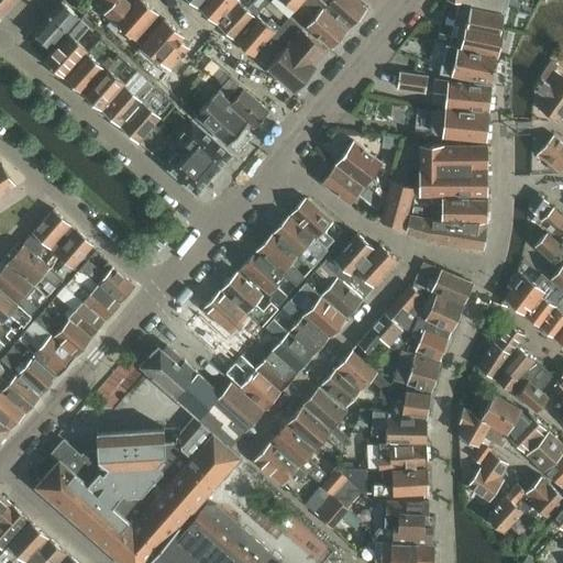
[(0,0),(0,18),(15,0),(0,0)]
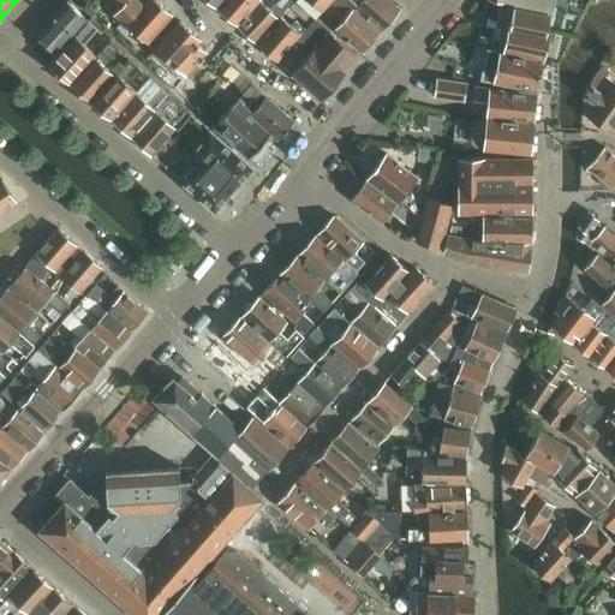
[(113,0),(121,7),(115,13),(127,24),(148,0),(113,0)]
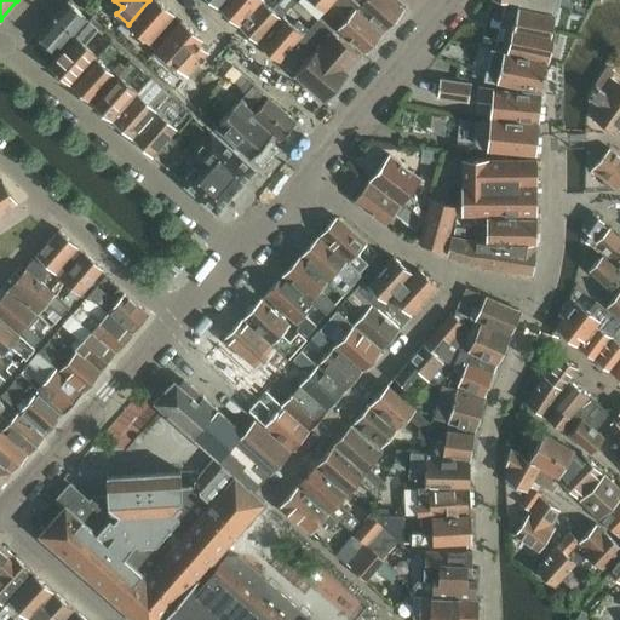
[(149,0),(128,24),(149,42),(158,50),(182,22),(173,15),(174,13),(158,0),(149,0)]
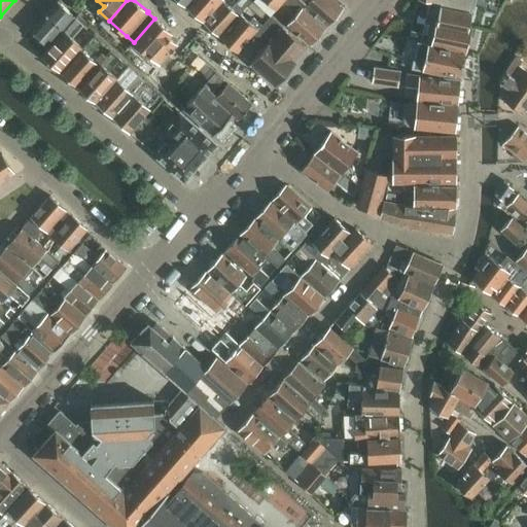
[(192,0),(187,7),(204,22),(223,0),(223,1),(223,0),(192,0)]
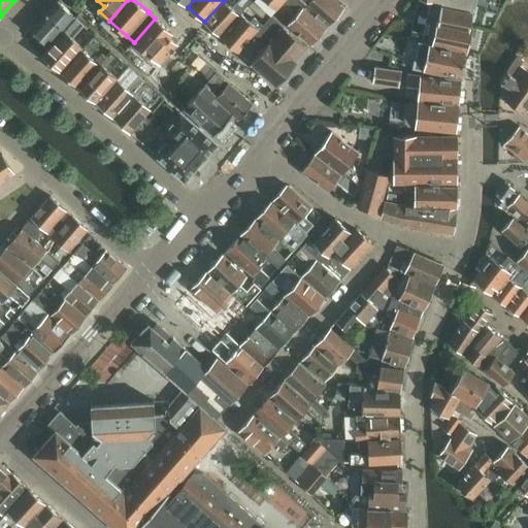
[(224,0),(204,22),(222,38),(242,14),(249,6),(250,6),(254,1),(255,0),(254,0),(240,0),(232,8),(224,1),(224,0)]
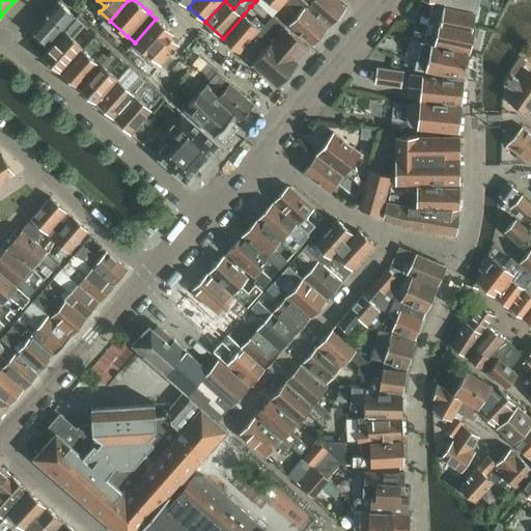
[(261,0),(276,12),(278,9),(279,9),(286,1),(287,1),(287,0),(261,0)]
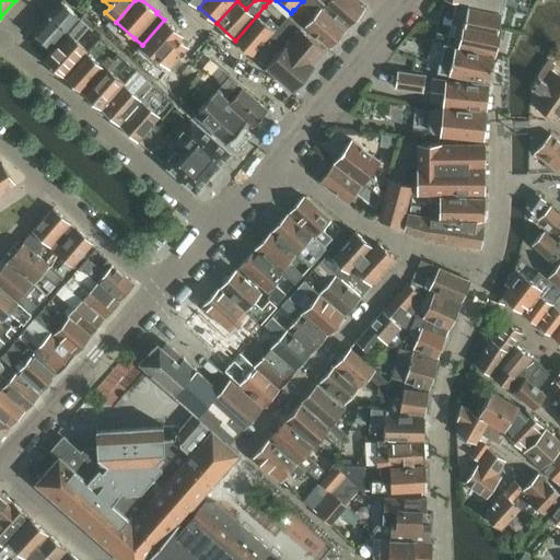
[(314,0),(303,0),(303,1),(312,9),(312,19),(306,25),(328,45),(331,48),(347,31),(346,31),(347,28),(314,0)]
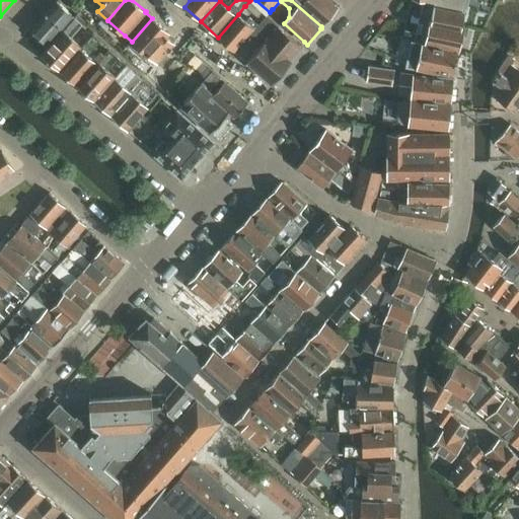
[(291,0),(321,26),(322,25),(323,26),(339,8),(329,0),(291,0)]
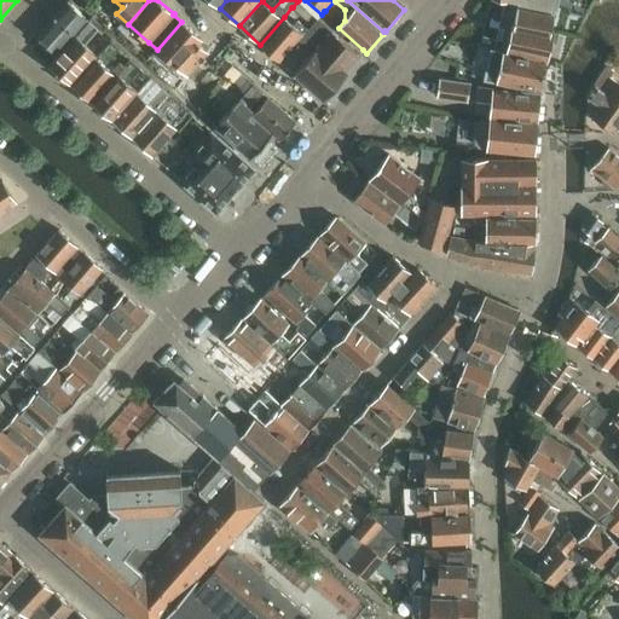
[(504,0),(520,4),(514,33),(509,33),(505,52),(548,61),(551,42),(553,42),(553,41),(551,41),(553,34),(554,35),(554,34),(554,32),(553,30),(556,11),(559,11),(560,0),(504,0)]
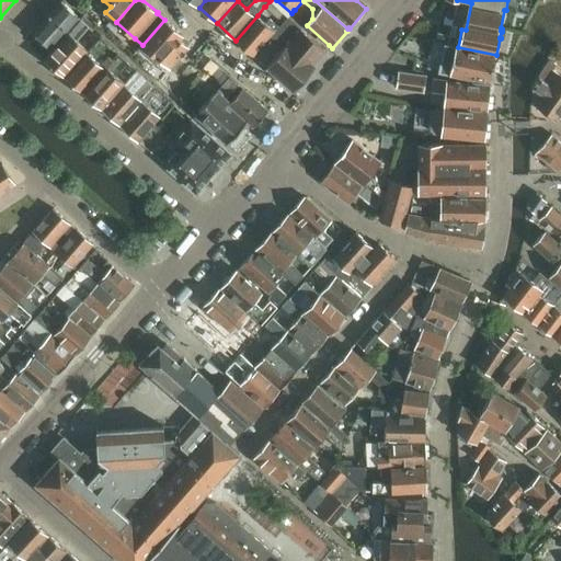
[(63,1),(34,33),(53,52),(82,19),(63,1)]
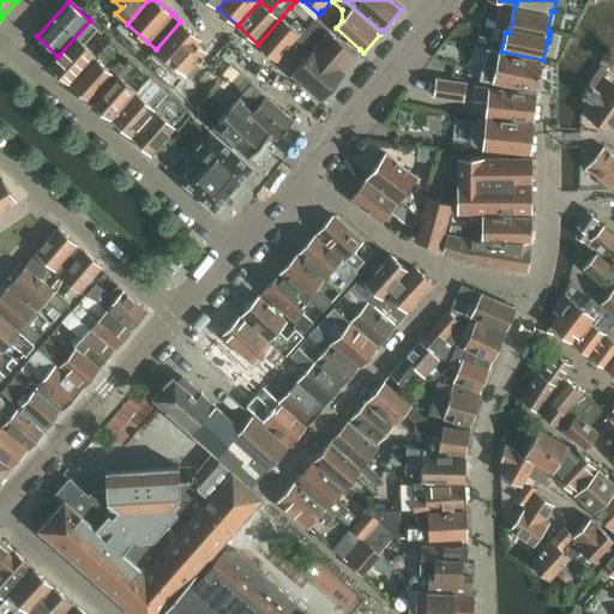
[(84,1),(80,7),(89,14),(94,10),(84,1)]
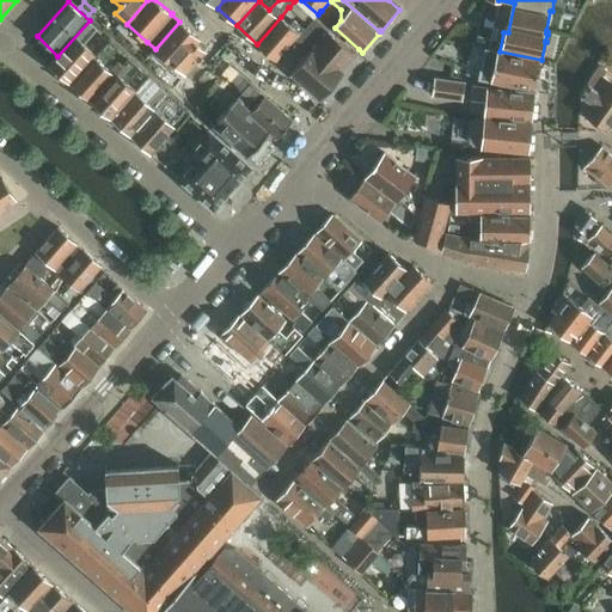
[(294,1),(289,7),(304,22),(311,14),(294,1)]
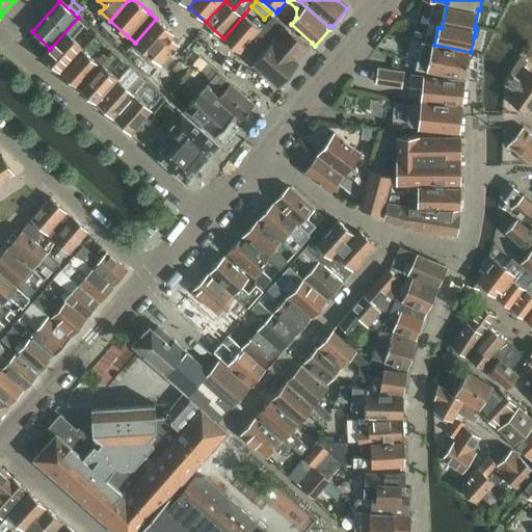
[(244,15),(223,38),(240,53),(265,25),(257,18),(253,23),(244,15)]
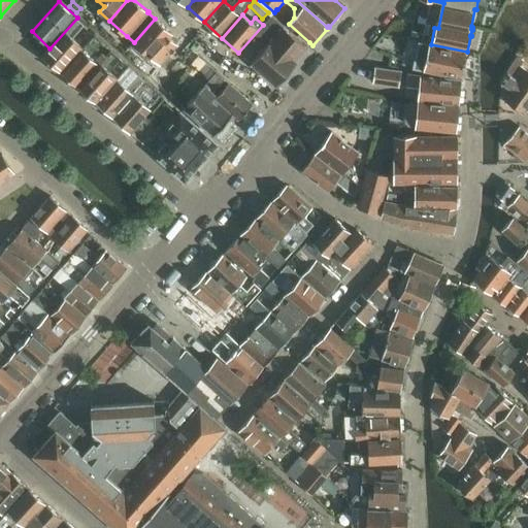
[(267,46),(252,64),(276,86),(297,63),(294,60),(305,46),(271,17),(255,35),(267,46)]
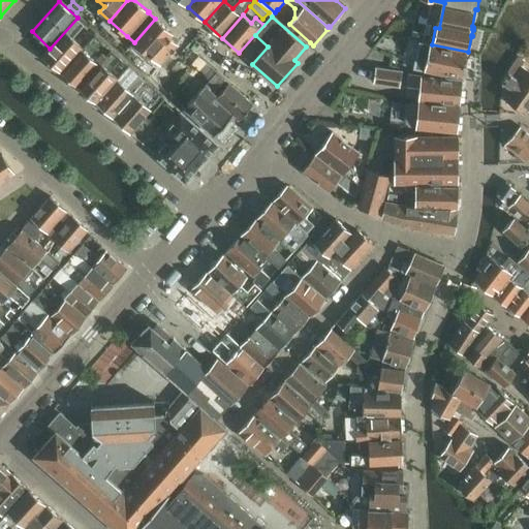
[(50,49),(43,56),(61,72),(84,48),(73,37),(85,25),(78,18),(50,49)]
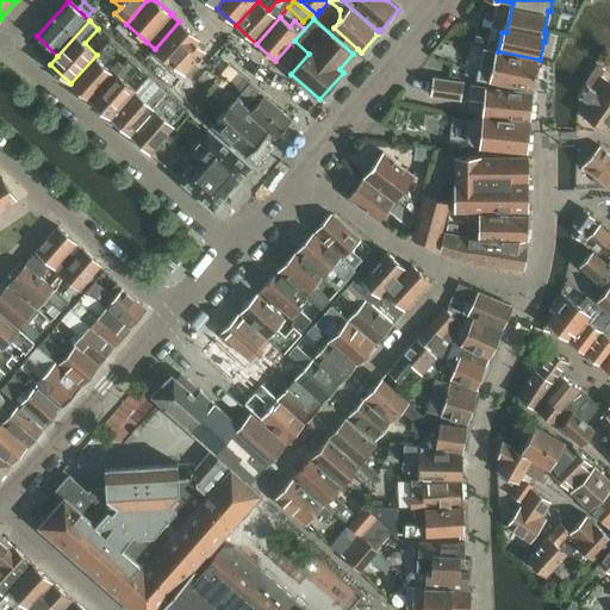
[(155,49),(150,55),(168,70),(173,66),(184,75),(207,48),(199,41),(200,39),(180,20),(179,22),(155,49)]
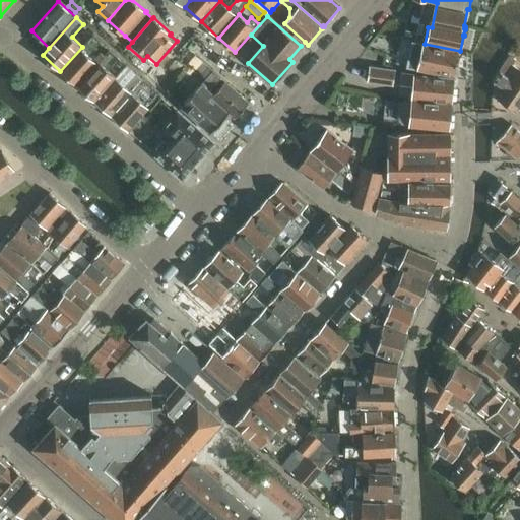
[(82,47),(60,71),(77,86),(98,63),(89,55),(101,42),(92,35),(82,47)]
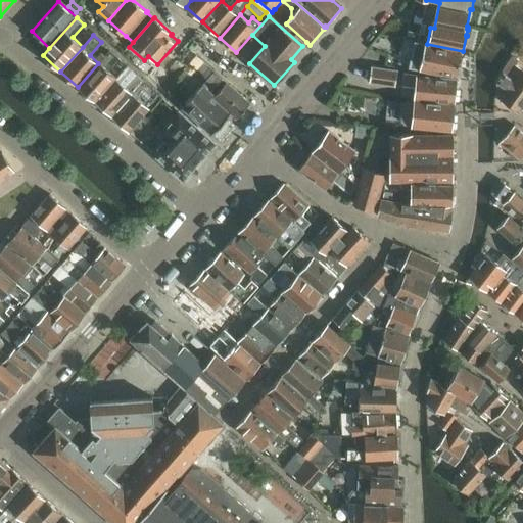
[(415,41),(409,67),(442,75),(442,74),(458,77),(463,51),(427,44),(415,41)]
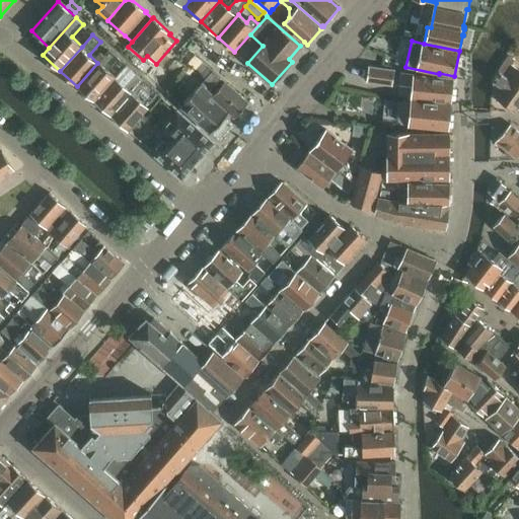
[(178,42),(165,57),(181,71),(190,62),(196,56),(194,54),(179,42),(178,42)]
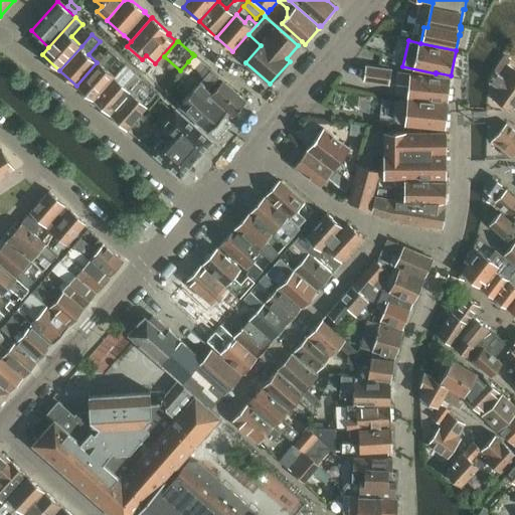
[(97,62),(76,86),(94,101),(116,75),(108,68),(118,57),(109,50),(109,49),(97,62)]
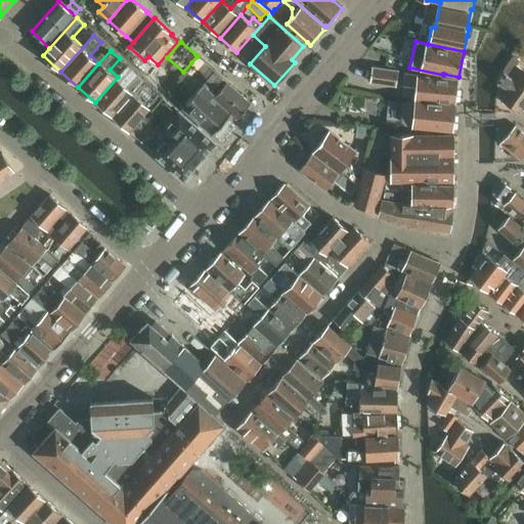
[(198,56),(191,62),(202,72),(208,66),(198,56)]
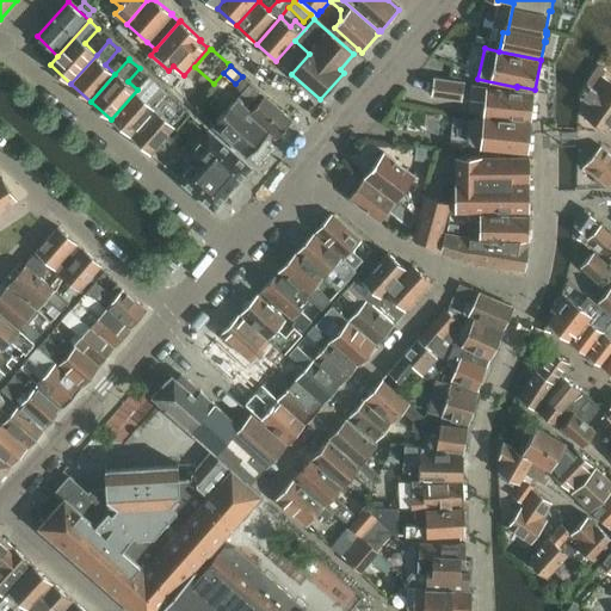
[(599,66),(587,84),(588,85),(594,88),(603,75),(606,71),(599,66)]
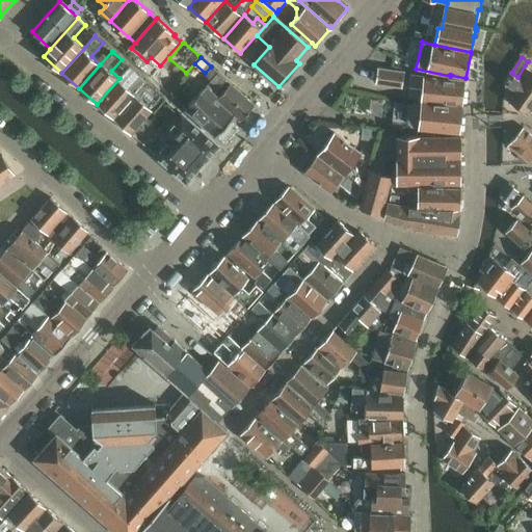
[(512,74),(506,84),(517,92),(510,102),(528,113),(531,106),(531,70),(531,71),(525,65),(517,77),(512,74)]
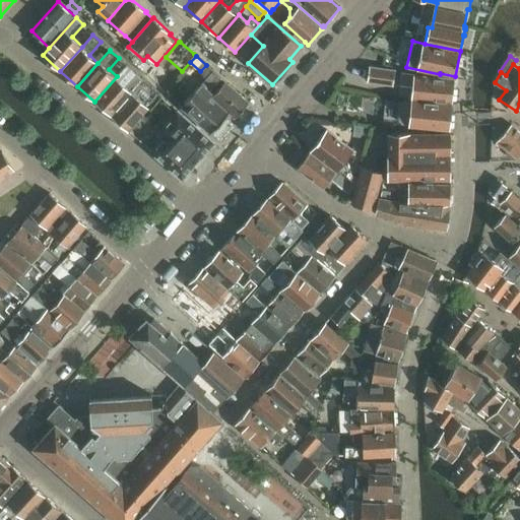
[(117,76),(94,102),(112,117),(144,80),(127,65),(117,76)]
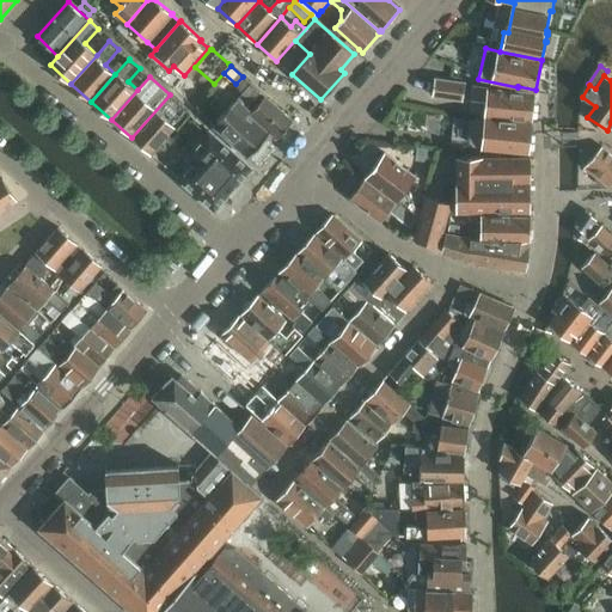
[(436,79),(433,96),(464,101),(466,84),(466,83),(436,79)]
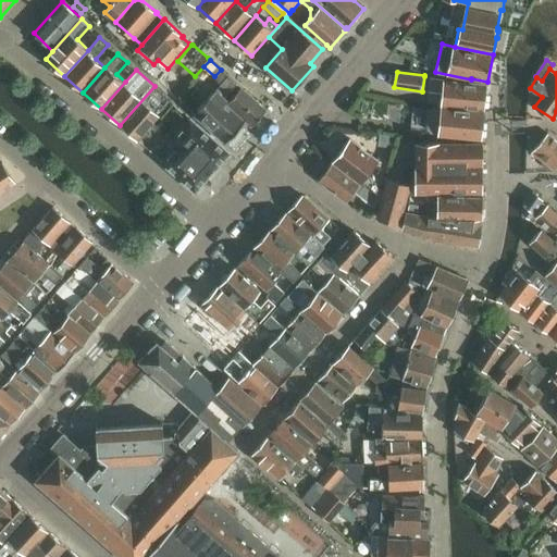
[(218,89),(195,114),(226,144),(240,126),(246,121),(225,103),(230,99),(226,96),(237,83),(229,76),(218,89)]
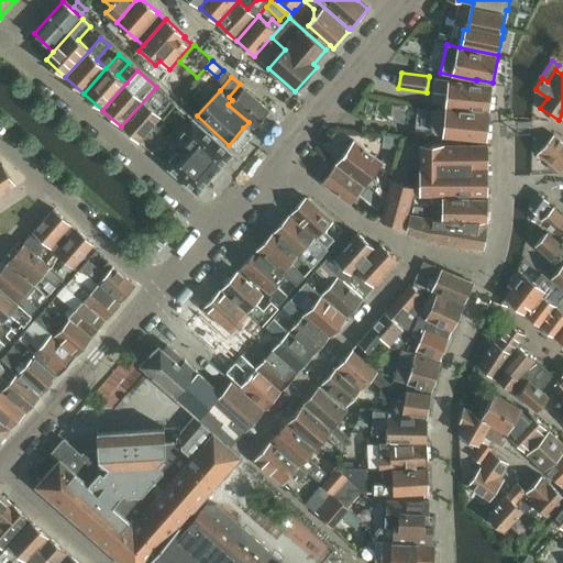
[(434,92),(448,94),(446,107),(490,111),(493,85),(451,81),(451,79),(435,78),(434,92)]
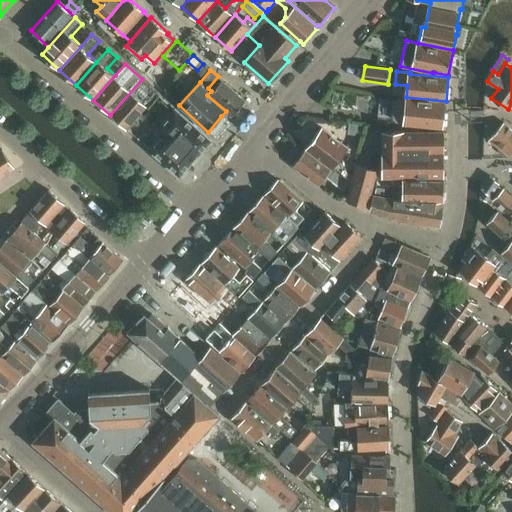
[(142,79),(110,115),(126,130),(127,129),(146,107),(157,94),(158,93),(142,79)]
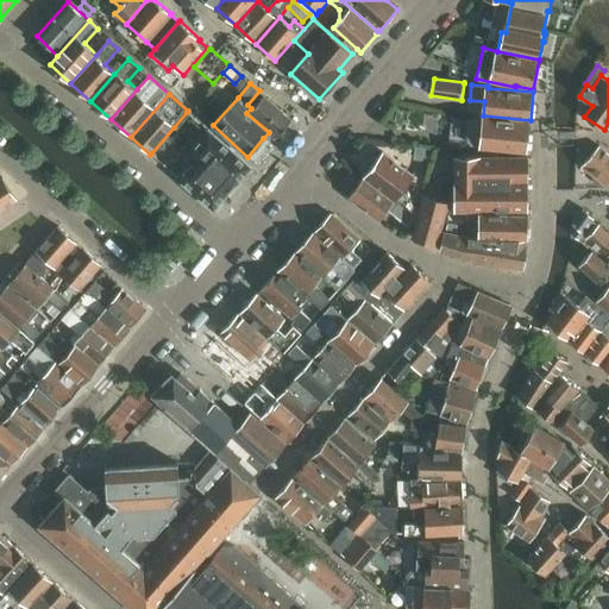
[(251,108),(246,113),(269,132),(270,133),(276,139),(293,121),(264,96),(252,110),(251,108)]
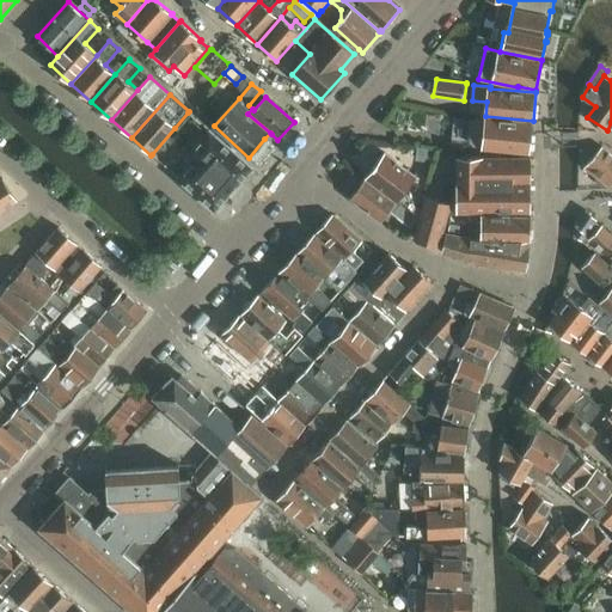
[(452,136),(452,142),(482,145),(482,147),(531,152),(533,122),(485,117),(484,120),(476,120),(454,117),(452,136)]
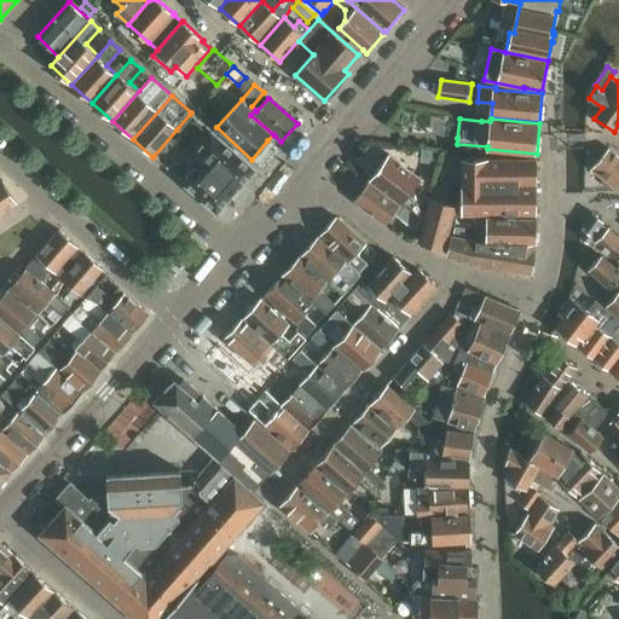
[(194,162),(179,179),(184,183),(217,213),(246,179),(254,169),(231,150),(210,132),(187,157),(194,162)]
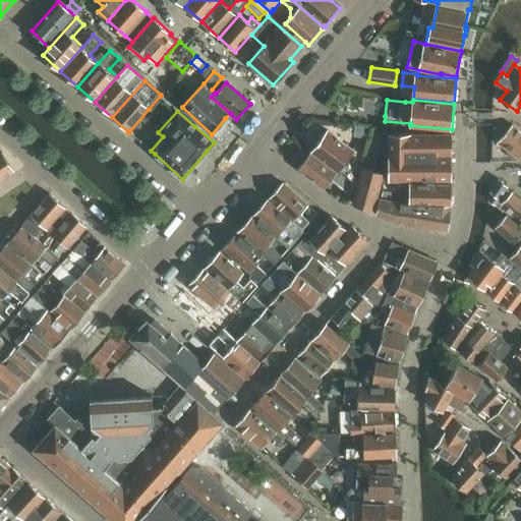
[(520,131),(513,125),(498,142),(519,160),(520,157),(520,131)]
